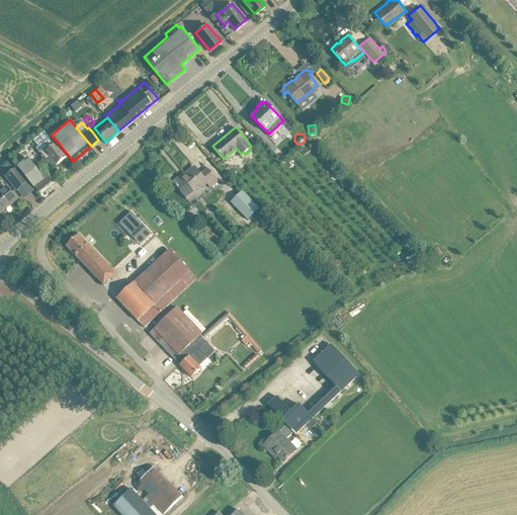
[(52,164),(55,162),(56,163),(66,155),(54,141),(44,150),(49,155),(46,157),(52,164)]
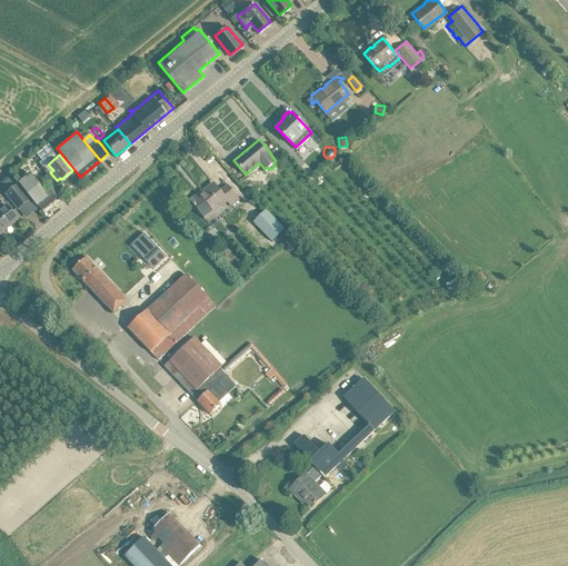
[(9,172),(0,180),(5,186),(8,182),(10,184),(15,179),(9,172)]
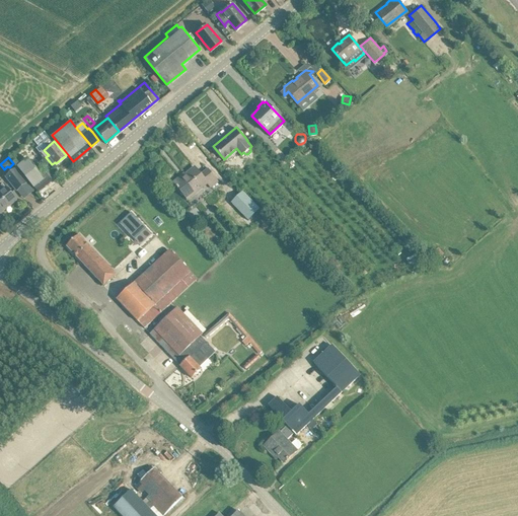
[(38,190),(47,182),(26,157),(17,165),(38,190)]
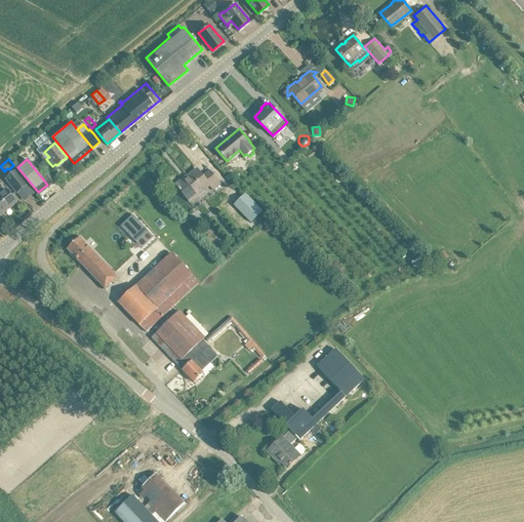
[(219,183),(206,165),(205,166),(208,169),(202,174),(196,167),(187,174),(188,175),(184,178),(182,176),(174,183),(190,201),(210,184),(213,188),(219,183)]
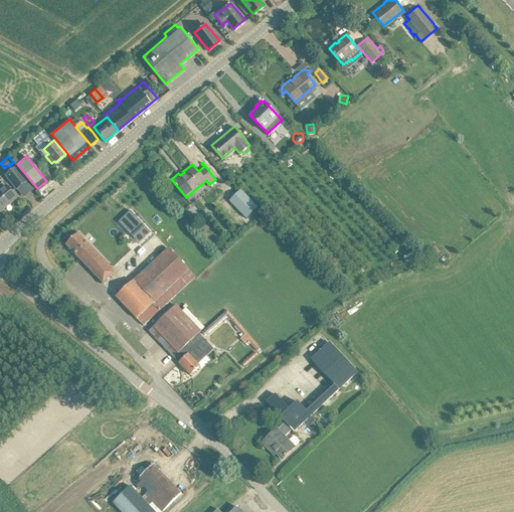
[(15,186),(25,178),(15,166),(5,174),(15,186)]
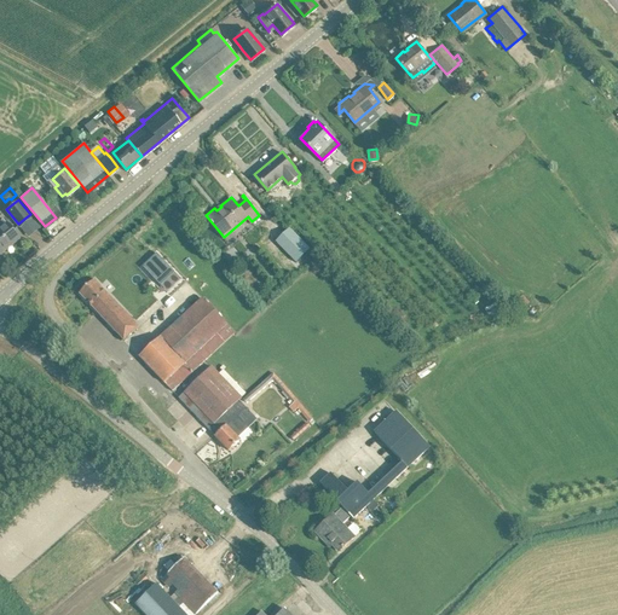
[(58,215),(64,210),(57,201),(51,206),(58,215)]
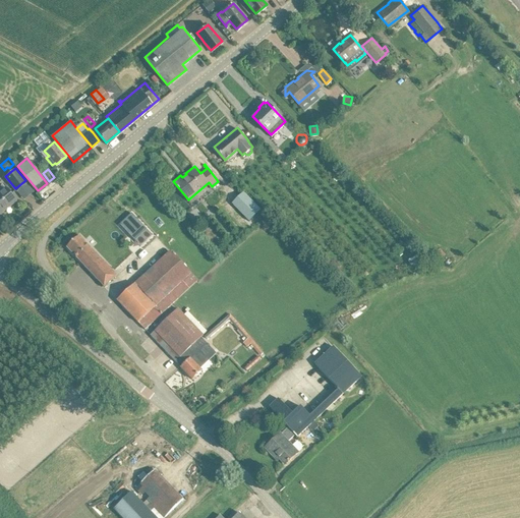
[(0,211),(15,198),(4,185),(0,187),(0,211)]
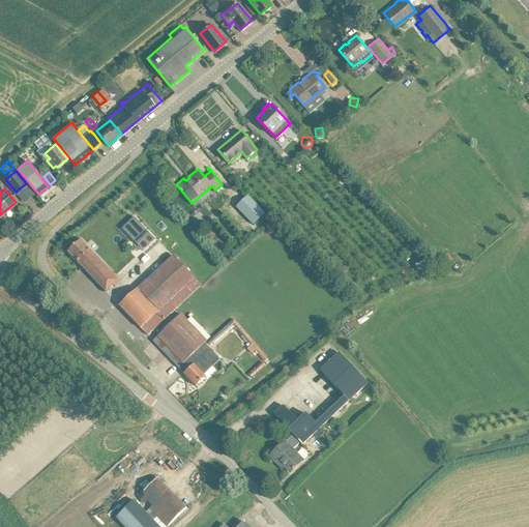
[(133,214),(121,226),(136,242),(148,231),(133,214)]
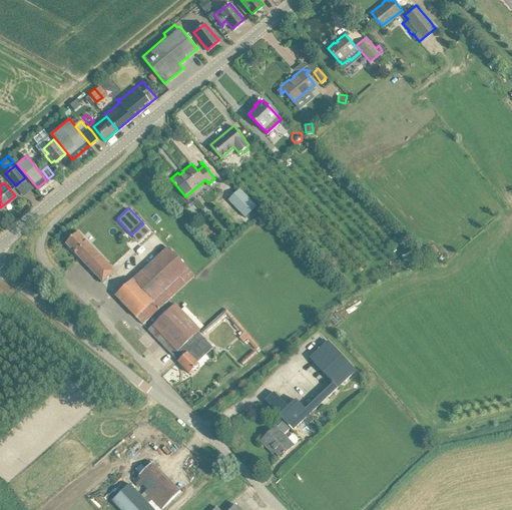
[(101,281),(109,274),(114,269),(77,229),(65,241),(101,281)]
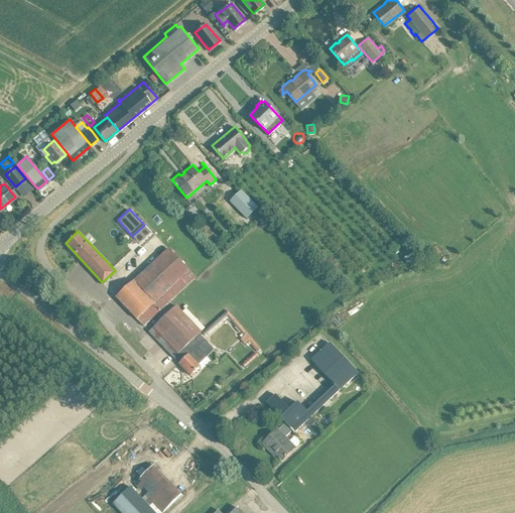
[(143,248),(152,239),(145,232),(136,241),(143,248)]
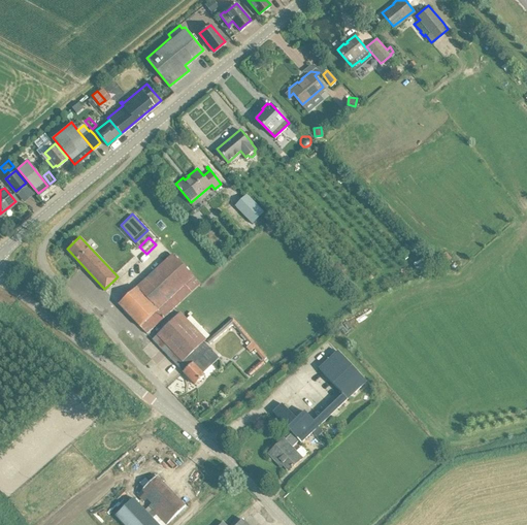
[(145,331),(153,324),(198,282),(171,252),(118,302),(145,331)]
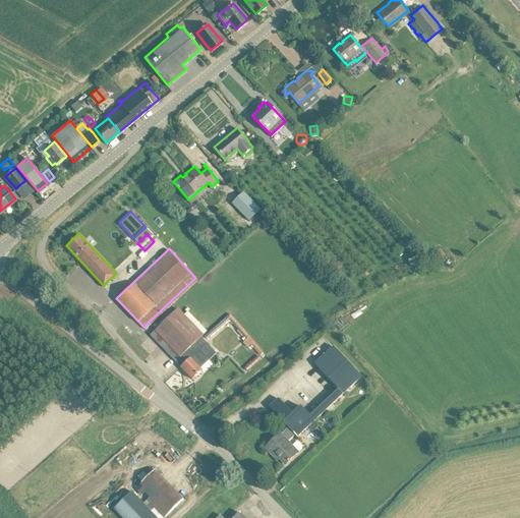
[(157,326),(150,333),(174,359),(179,364),(180,365),(180,366),(179,367),(183,371),(184,369),(191,378),(198,370),(201,367),(197,363),(200,359),(213,348),(200,335),(200,334),(203,332),(206,330),(186,309),(184,312),(181,309),(182,307),(179,304),(178,305),(157,326)]
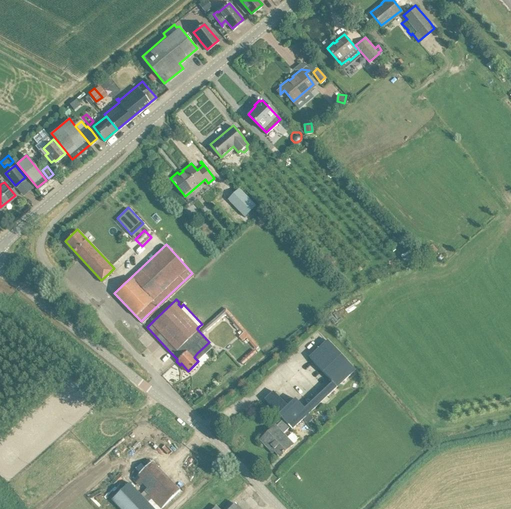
[(258,344),(225,306),(200,328),(203,331),(224,313),(225,313),(241,331),(238,334),(242,339),(245,336),(255,347),(258,344)]
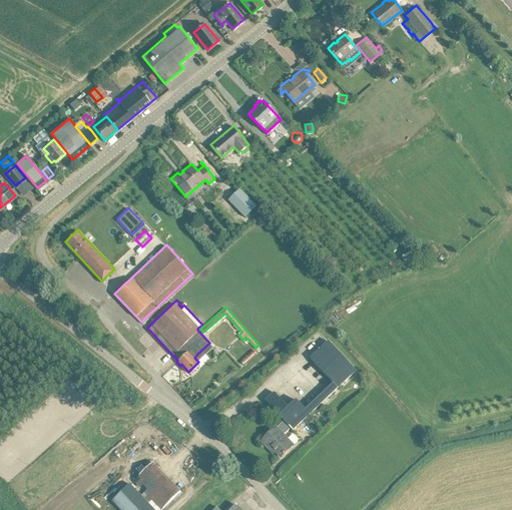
[(295,398),(288,405),(274,390),(274,391),(272,392),(265,399),(283,418),(275,425),(261,439),(268,446),(270,443),(274,448),(274,449),(280,455),(287,448),(292,444),(292,443),(297,438),(297,436),(294,433),(291,433),(286,438),(282,433),(290,426),(292,429),(301,420),(324,398),(326,400),(329,397),(328,395),(337,386),(355,369),(328,339),(310,357),(333,381),(321,393),(309,403),(308,404),(305,407),(295,398)]
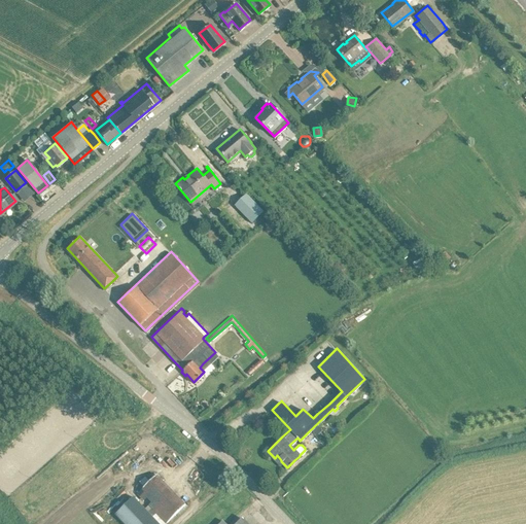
[(249,373),(263,360),(260,357),(246,370),(249,373)]
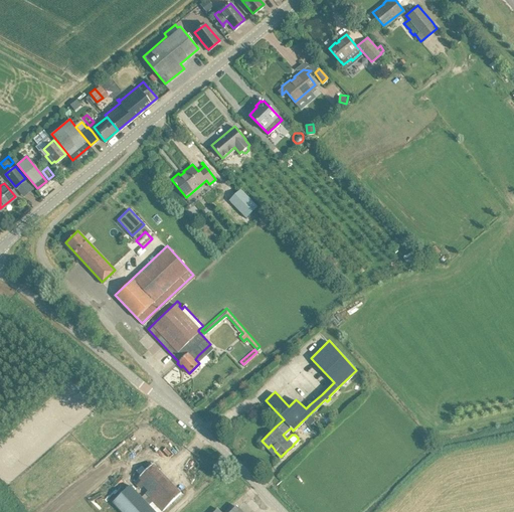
[(302,441),(308,434),(301,428),(295,434),(302,441)]
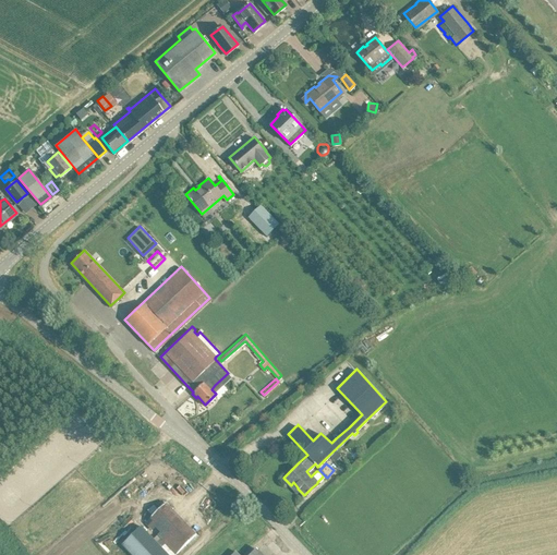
[(174,551),(157,533),(153,537),(141,525),(121,543),(132,554),(170,554),(174,551)]
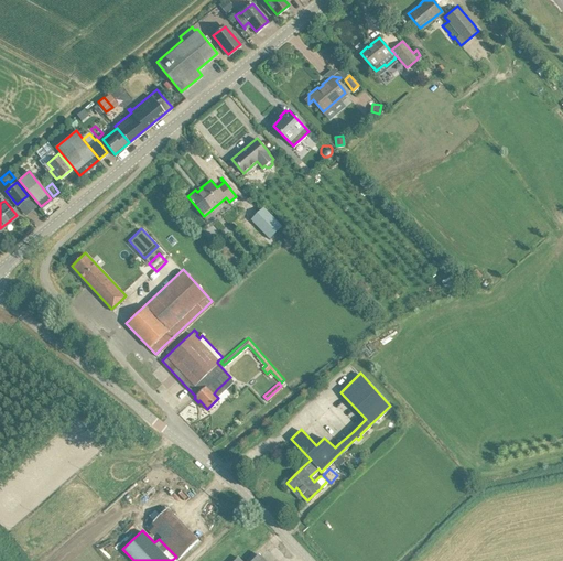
[(180,546),(184,546),(185,548),(196,546),(194,530),(177,533),(180,546)]
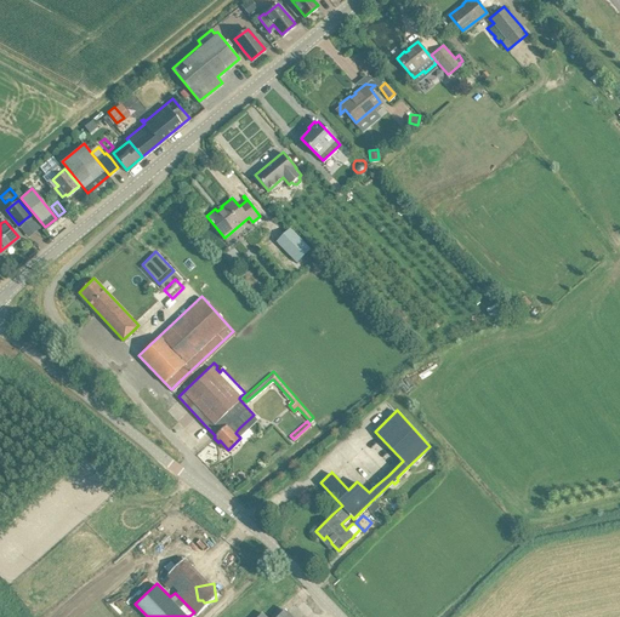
[(302,604),(306,600),(313,609),(319,604),(305,588),(296,596),(302,604)]
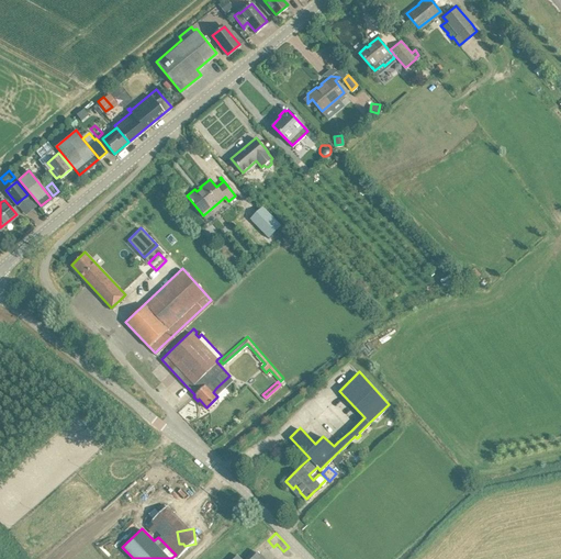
[(172,540),(169,544),(180,556),(183,551),(172,540)]
